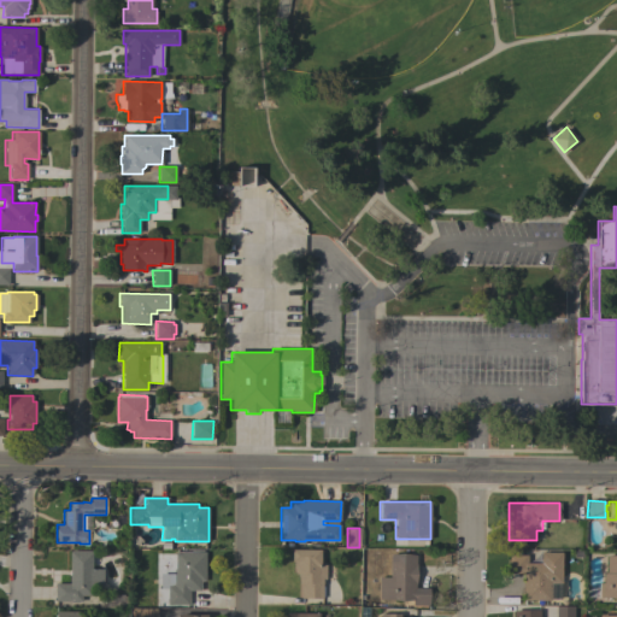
[(54,601),(54,583),(69,583),(69,552),(71,552),(71,550),(90,551),(90,552),(92,552),(92,569),(103,569),(103,586),(92,586),(92,595),(81,595),(81,601),(54,601)]
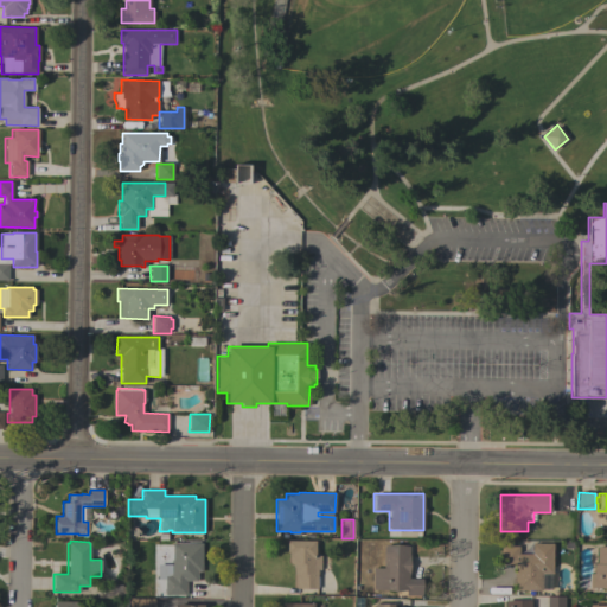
[(315,541),(314,555),(320,555),(320,574),(317,574),(317,588),(295,588),(295,574),(293,574),(293,566),(289,566),(289,563),(288,563),(288,561),(288,553),(286,553),(287,541),(315,541)]
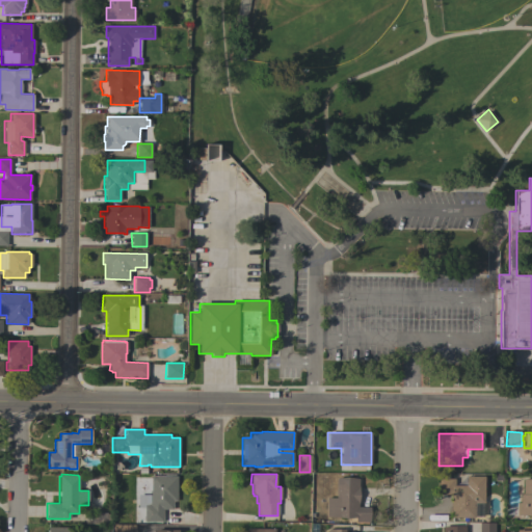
[(177,476),(177,501),(173,501),(173,509),(163,509),(163,522),(143,522),(143,505),(150,505),(150,495),(151,495),(151,476),(177,476)]
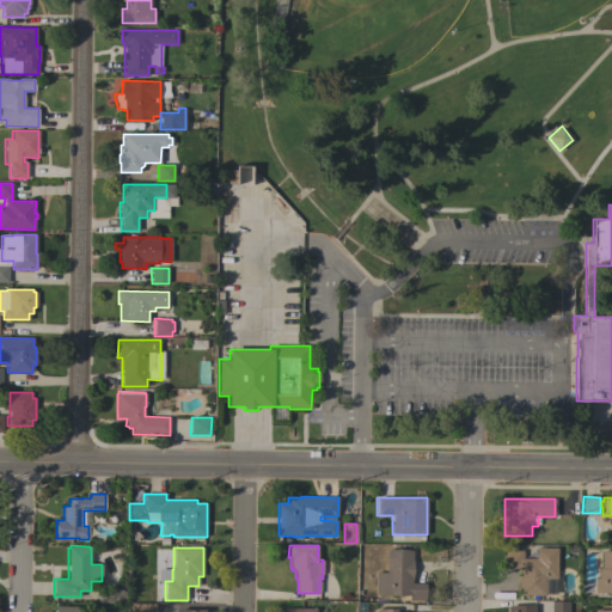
[(557,579),(556,579),(556,594),(545,594),(545,595),(519,595),(519,569),(505,568),(505,550),(522,551),(522,558),(536,558),(536,548),(557,548),(557,579)]
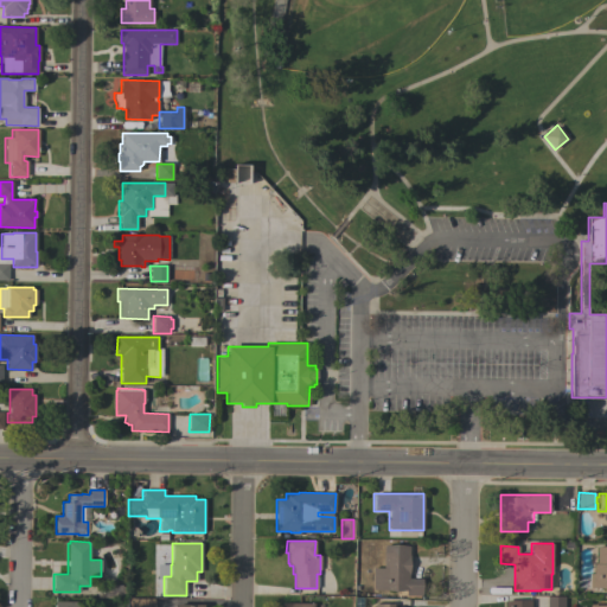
[(372,568),(383,568),(383,545),(409,545),(408,579),(421,579),(421,596),(406,596),(406,590),(372,589),(372,568)]
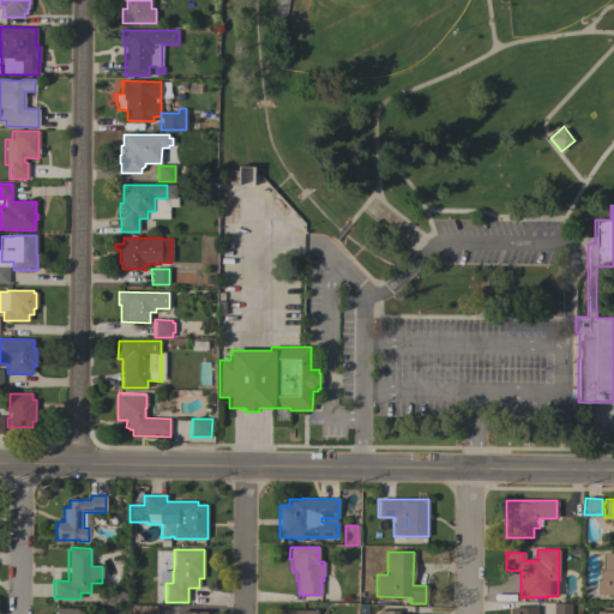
[(613,553),(613,595),(595,595),(596,581),(600,581),(600,570),(603,571),(603,553),(613,553)]
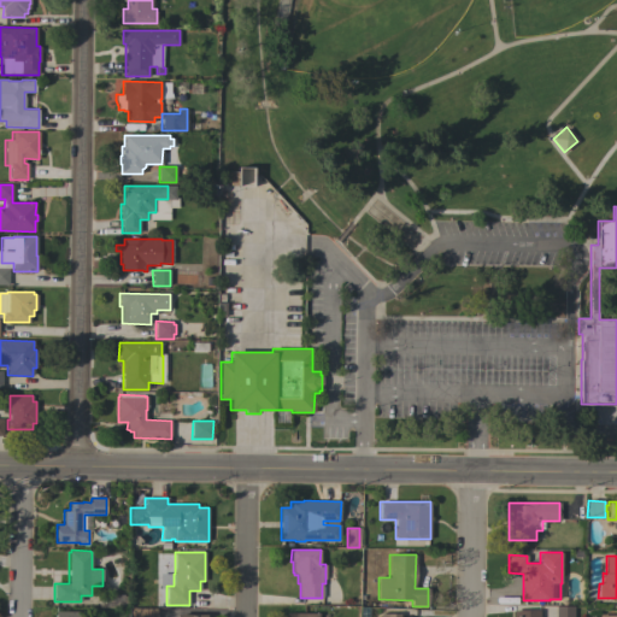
[(123,594),(123,597),(128,597),(127,605),(123,604),(123,607),(104,607),(105,595),(113,597),(113,594),(123,594)]
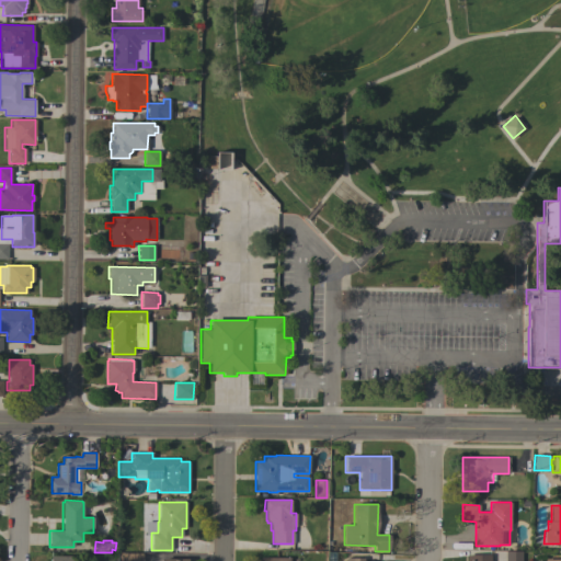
[(505,560),(505,551),(522,551),(521,560),(505,560)]
